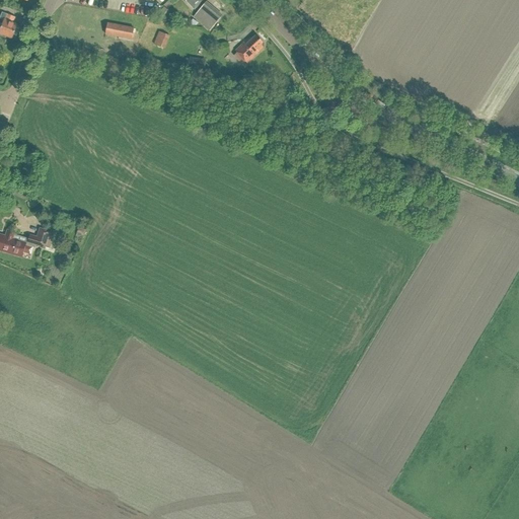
[(186,0),(194,9),(203,1),(202,0),(186,0)]
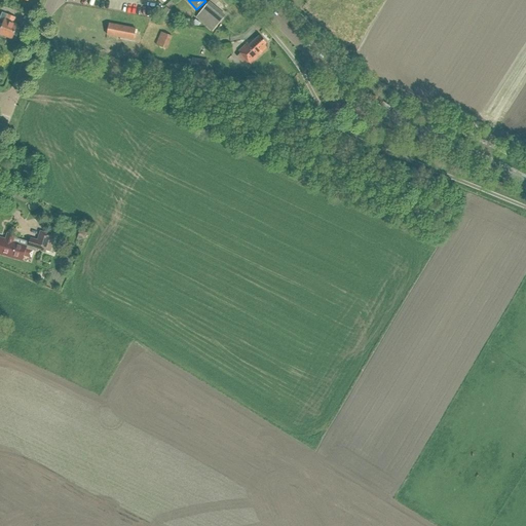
[(190,6),(178,17),(193,35),(207,23),(190,6)]
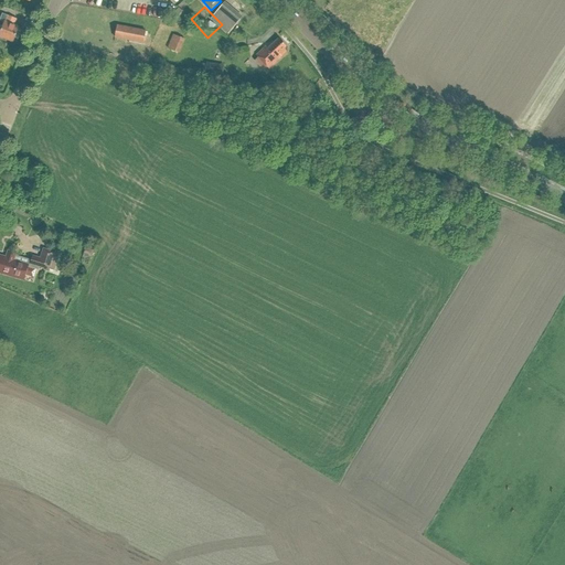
[(176,20),(181,11),(177,8),(171,17),(176,20)]
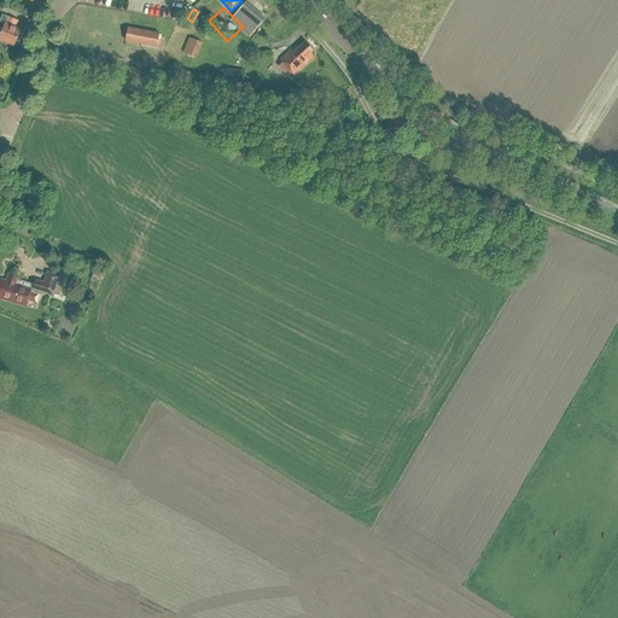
[(249,11),(239,22),(252,33),(262,22),(249,11)]
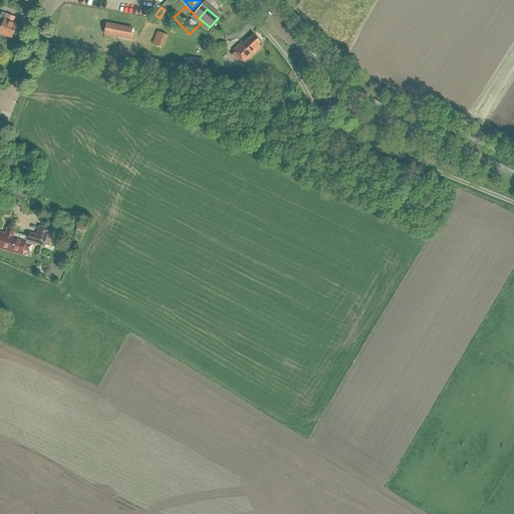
[(0,22),(0,34),(12,39),(12,37),(15,39),(17,31),(15,30),(17,25),(12,23),(14,18),(6,15),(4,20),(3,20),(2,23),(0,22)]
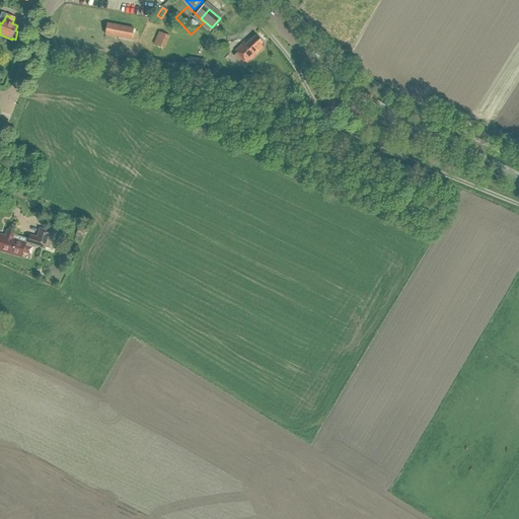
[(171,27),(177,30),(181,24),(174,21),(171,27)]
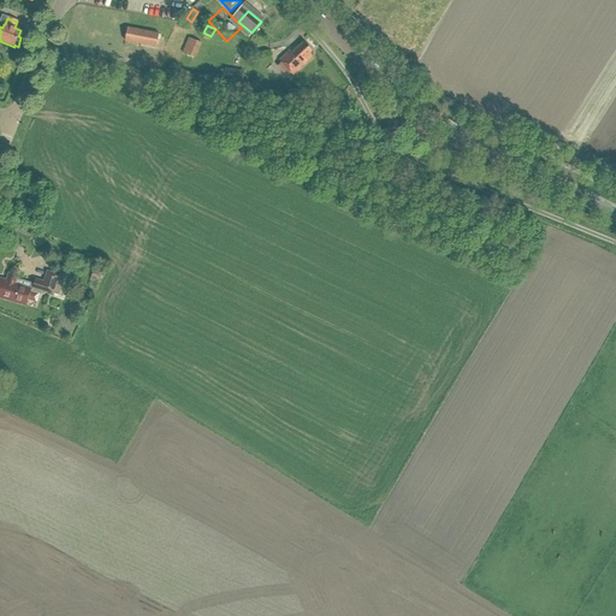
[(125,41),(157,47),(159,34),(128,28),(125,41)]
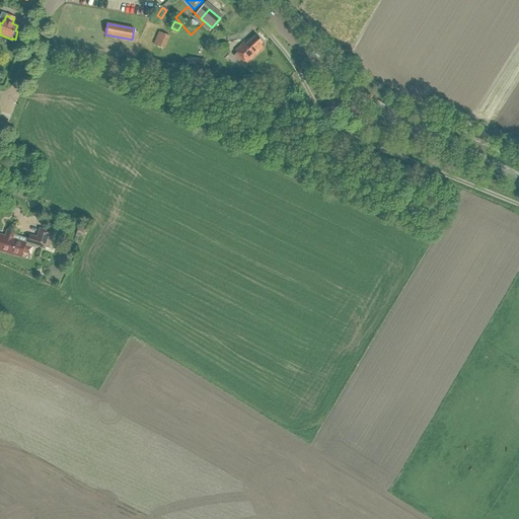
[(150,54),(161,59),(170,35),(159,31),(150,54)]
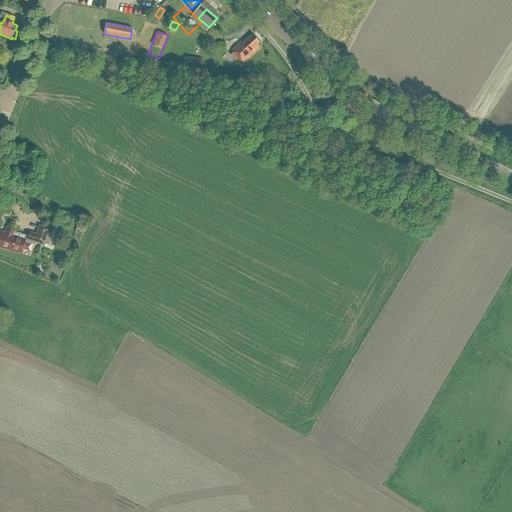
[(135,47),(146,51),(150,38),(139,34),(135,47)]
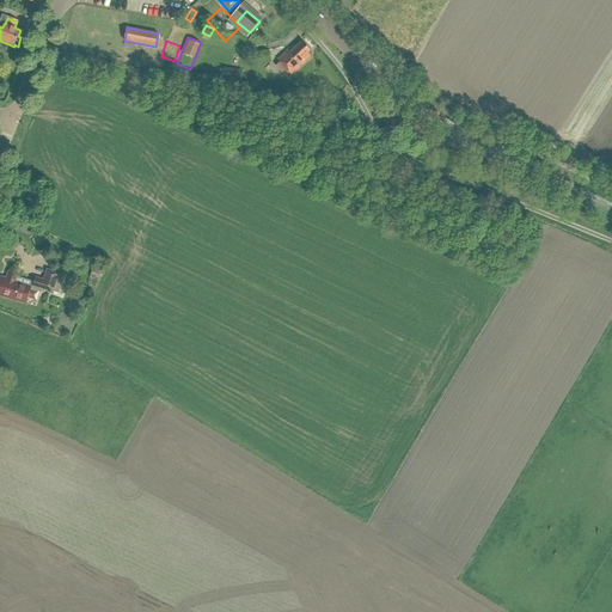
[(304,62),(311,56),(306,51),(308,49),(301,41),(291,51),(288,49),(277,60),(291,74),(304,63),(304,62)]
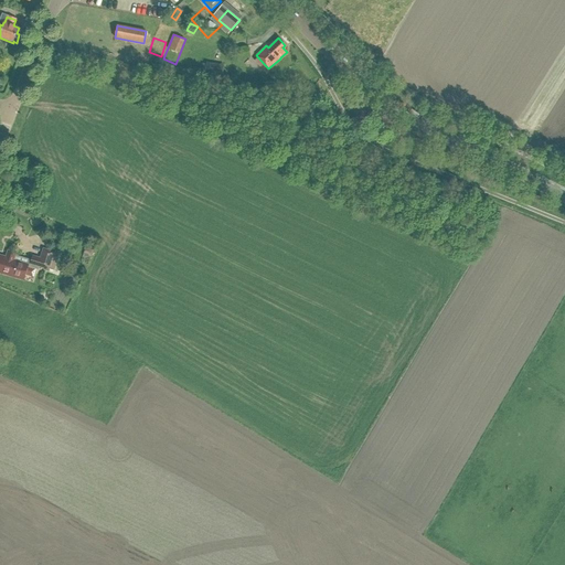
[(224,65),(206,62),(205,73),(222,76),(224,65)]
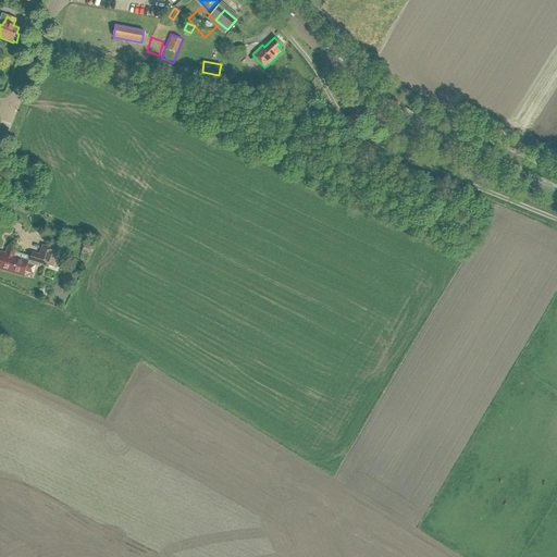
[(56,232),(50,236),(53,240),(59,236),(56,232)]
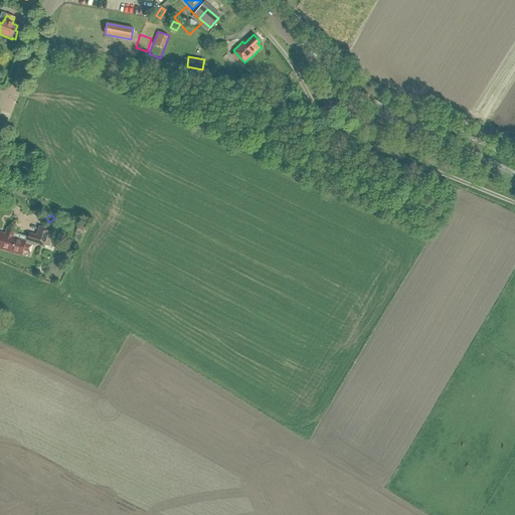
[(75,233),(83,235),(87,225),(78,223),(75,233)]
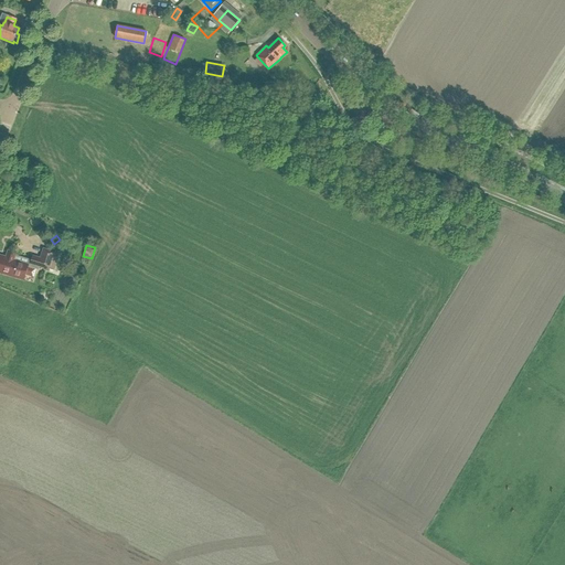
[(0,272),(16,277),(24,279),(27,274),(34,277),(36,269),(39,269),(40,267),(54,272),(60,254),(55,253),(55,252),(43,248),(40,258),(32,256),(30,264),(14,258),(16,254),(9,252),(7,257),(0,255),(0,272)]
